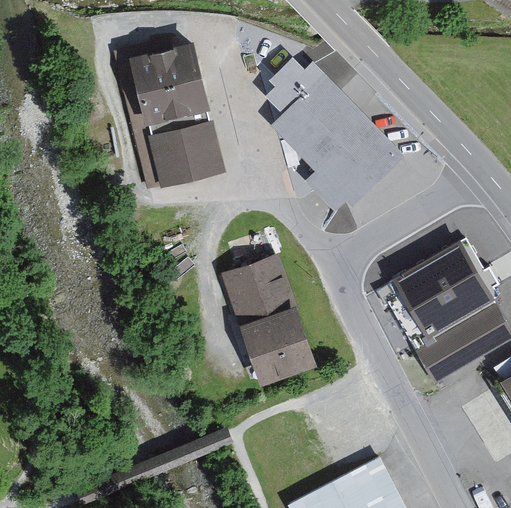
[(147,192),(227,172),(214,118),(209,119),(207,109),(210,109),(193,41),(173,46),(171,40),(114,54),(147,192)]
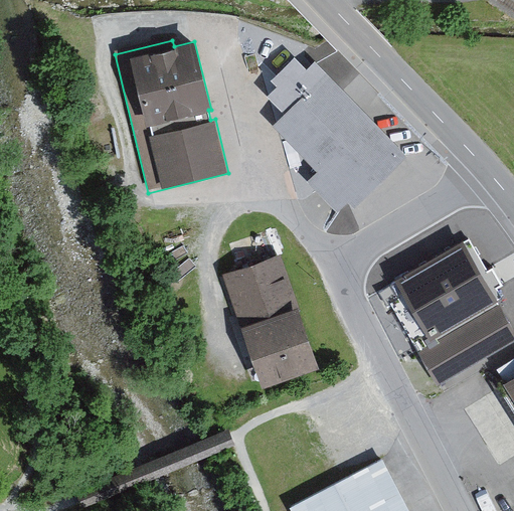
[(406,158),(325,74),(273,126),(318,172),(307,182),(337,213),(346,205),(352,211),(406,158)]
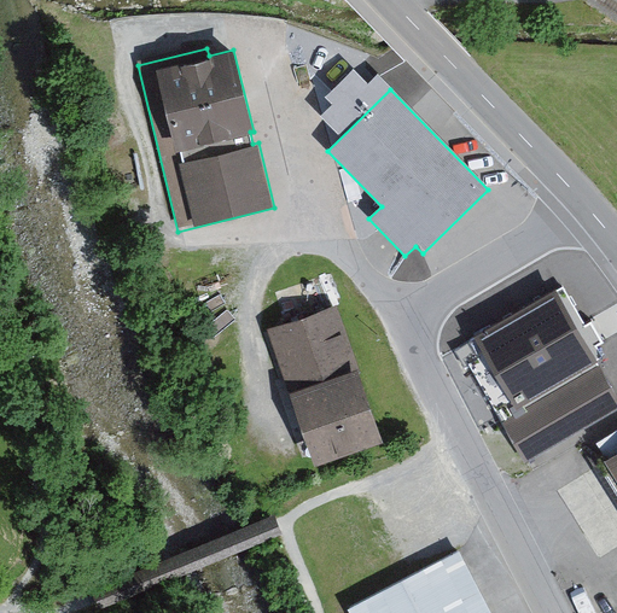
[(505,407),(494,413),(501,424),(500,425),(524,465),(616,409),(616,402),(594,365),(599,362),(556,287),(473,336),(476,340),(453,354),(464,373),(479,363),(505,407)]
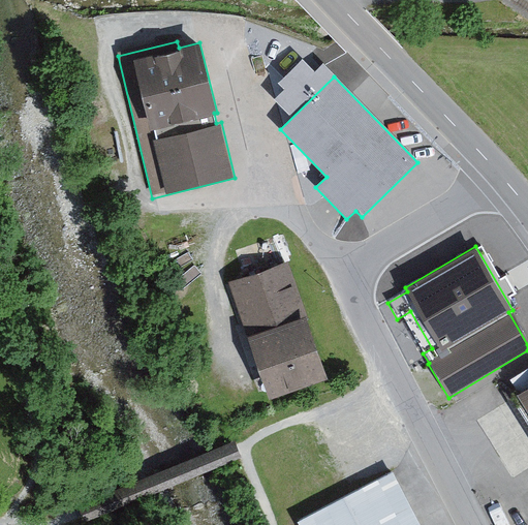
[(269,399),(327,379),(287,264),(228,283),(269,399)]
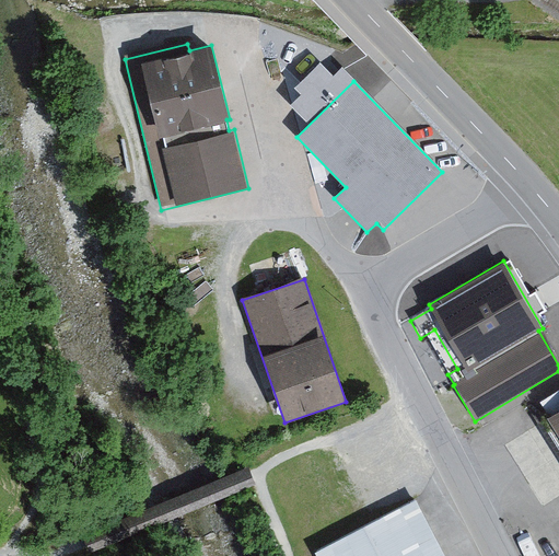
[(558,390),(538,404),(558,435),(558,390)]
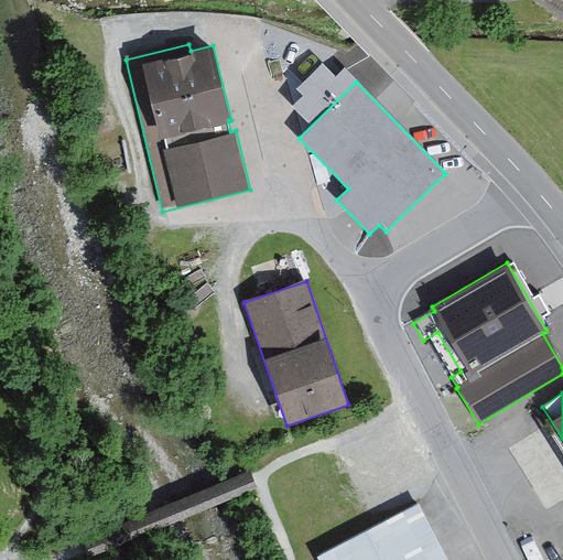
[(128,530),(256,480),(250,464),(122,515),(128,530)]
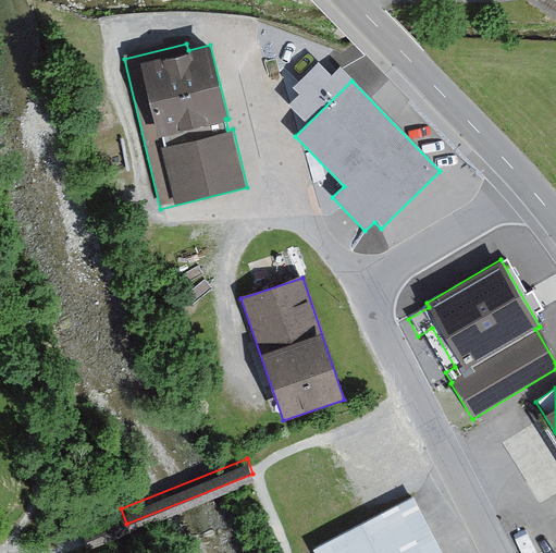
[(442,552),(417,504),(323,552),(442,552)]
